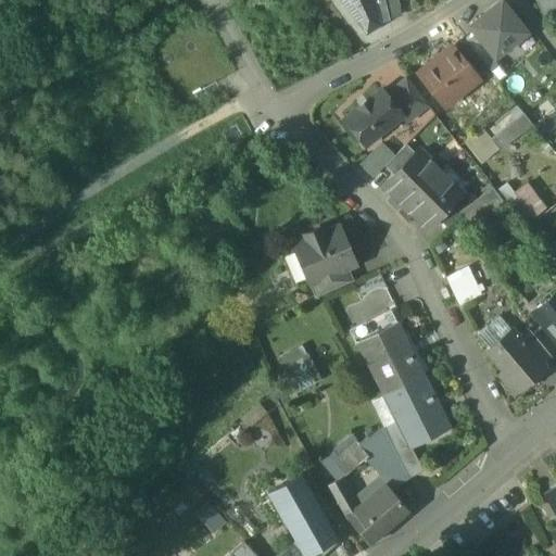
[(371,0),(345,0),(367,29),(377,23),(376,20),(371,0)]
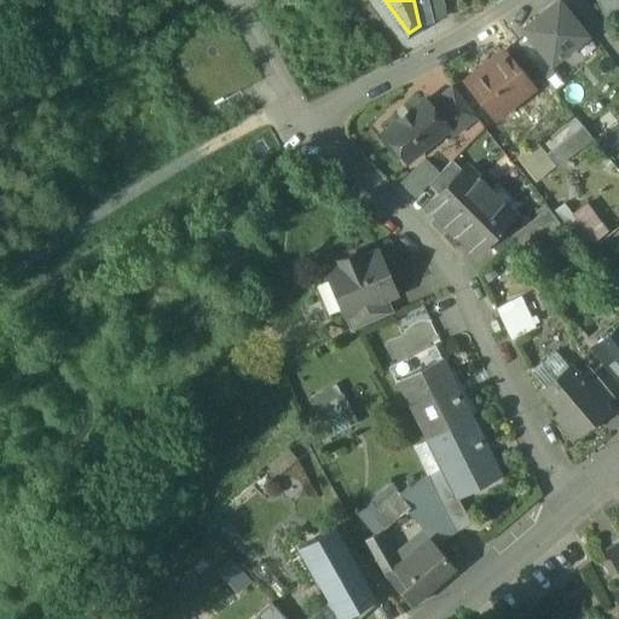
[(428,0),(414,0),(418,22),(433,18),(428,0)]
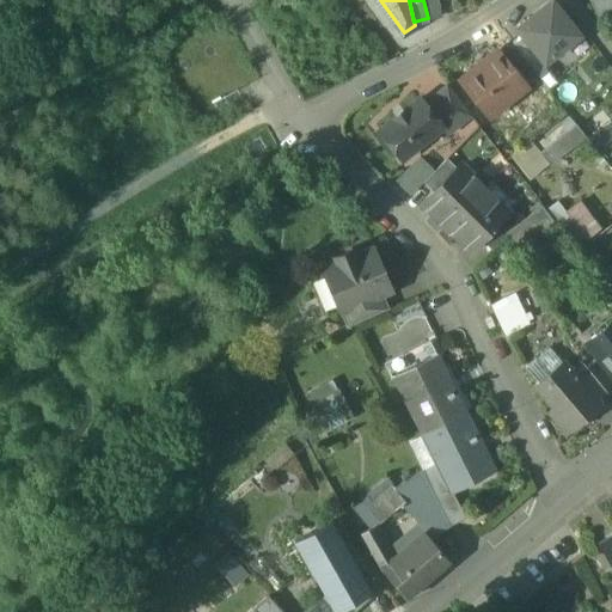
[(423,0),(428,18),(444,14),(439,0),(423,0)]
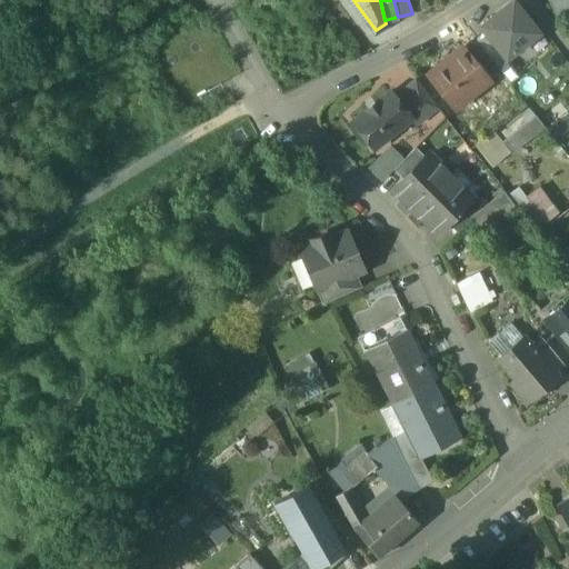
[(568,0),(549,0),(558,20),(568,15),(568,0)]
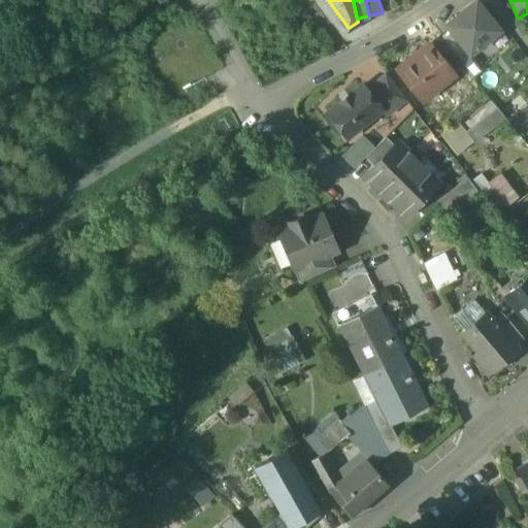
[(476,2),(448,25),(453,32),(468,51),(470,54),(499,31),(476,2)]
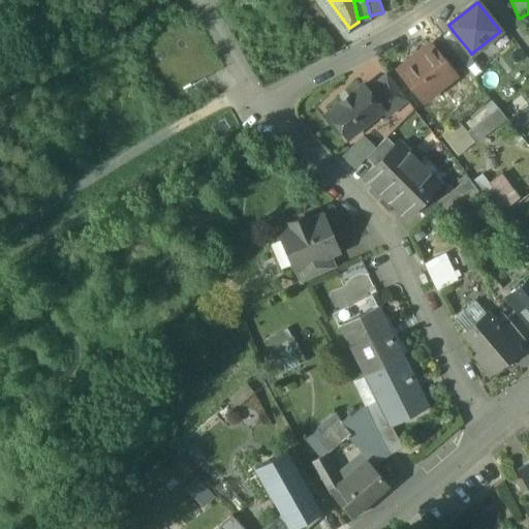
[(454,32),(443,39),(459,59),(469,51),(454,32)]
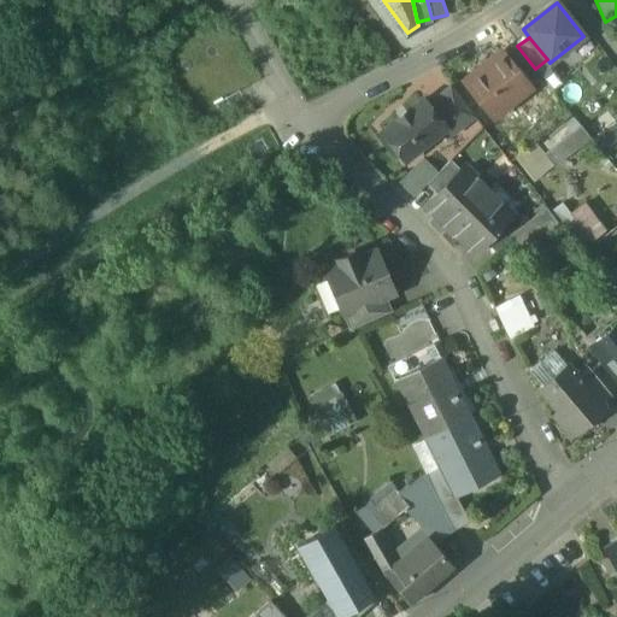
[(500,53),(465,82),(493,118),(529,89),(500,53)]
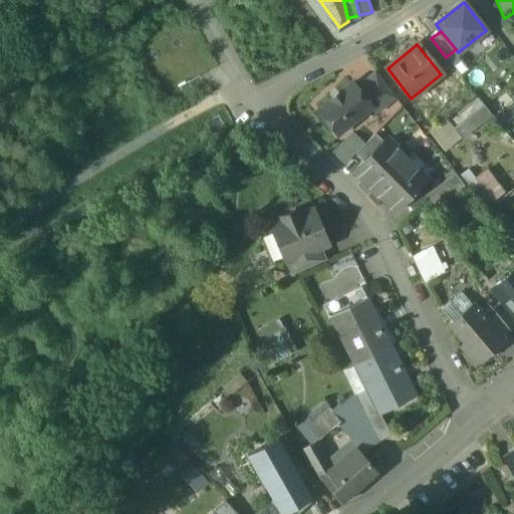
[(375,73),(355,88),(370,107),(369,108),(374,113),(395,97),(375,73)]
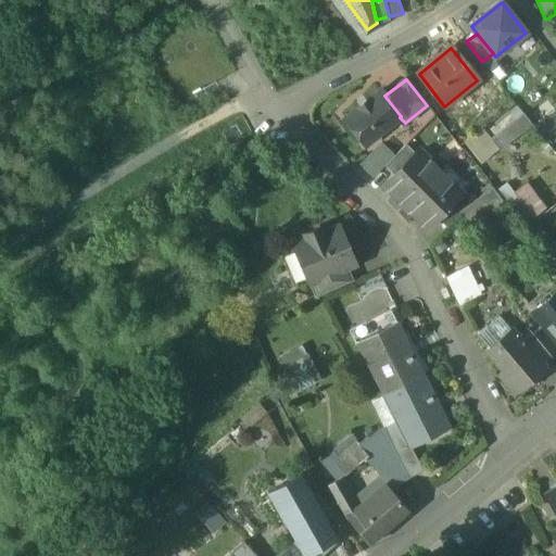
[(380,90),(344,119),(365,144),(400,117),(401,116),(384,96),(380,90)]
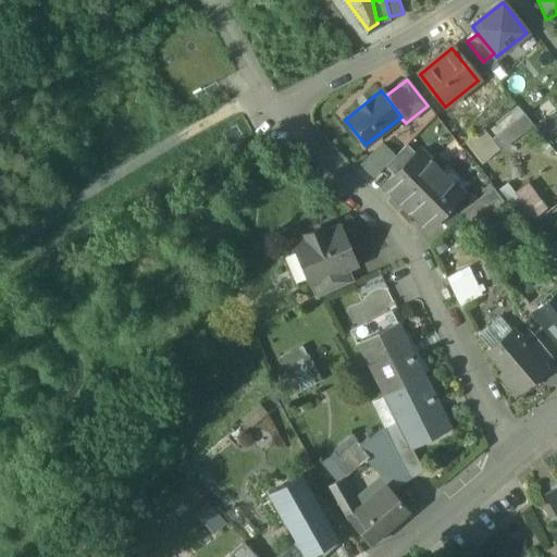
[(556,127),(556,111),(551,102),(531,118),(546,137),(556,127)]
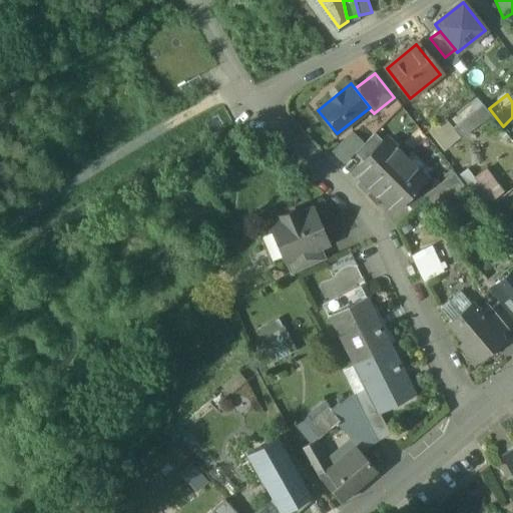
[(479,101),(449,124),(461,138),(490,115),(479,101)]
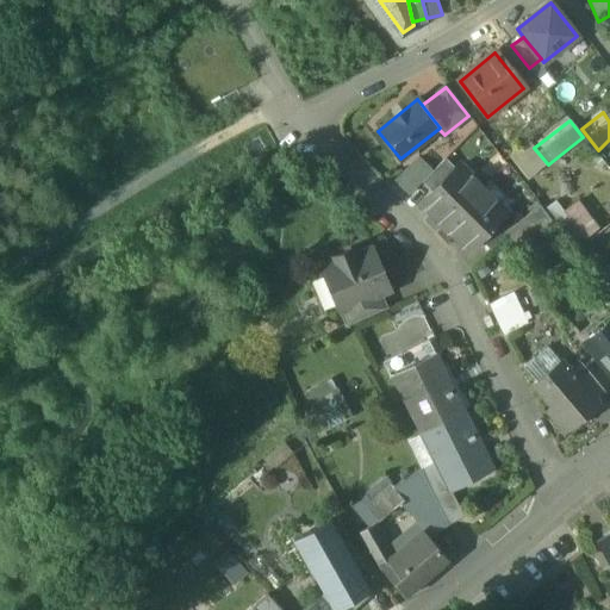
[(446,159),(422,182),(433,192),(456,169),(446,159)]
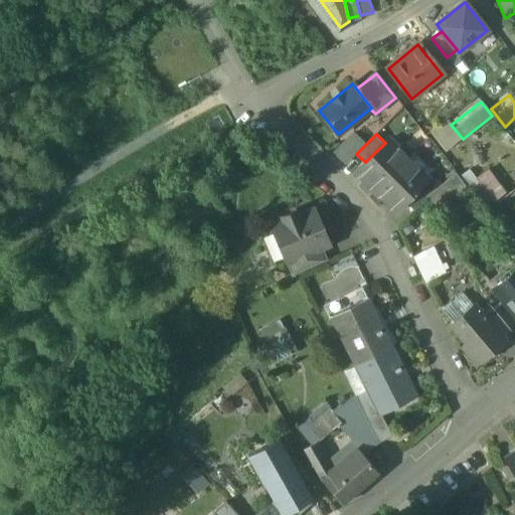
[(365,162),(355,172),(375,191),(406,160),(387,141),(385,143),(365,162)]
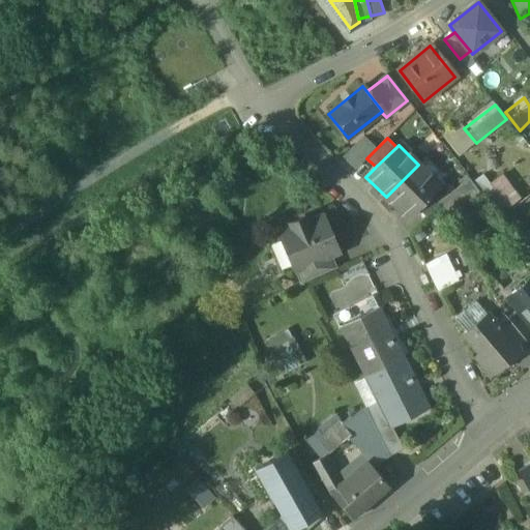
[(418,165),(386,197),(406,217),(439,185),(418,165)]
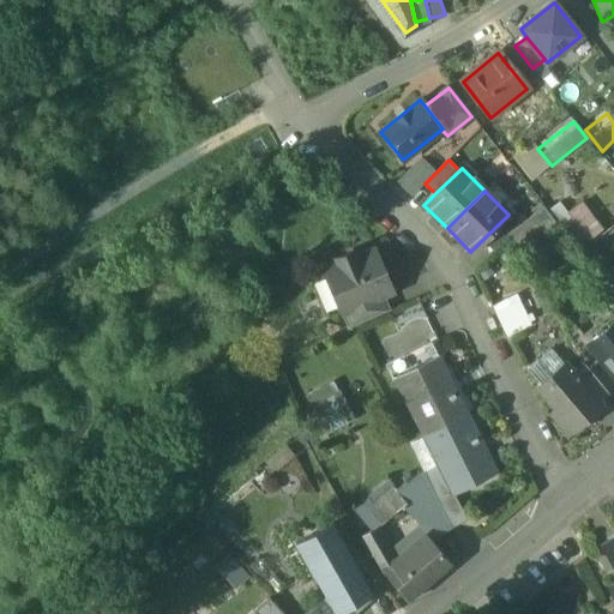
[(587,241),(605,228),(581,199),(564,212),(587,241)]
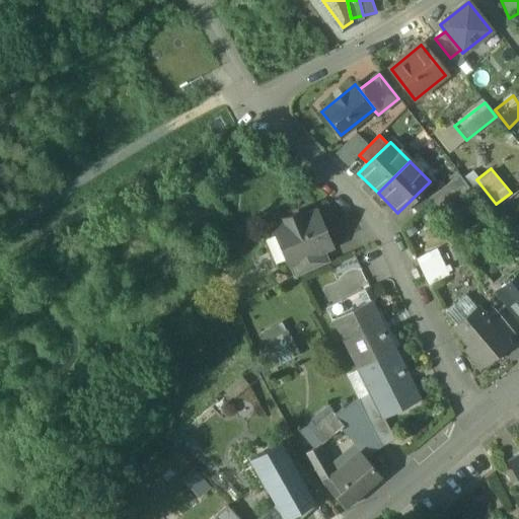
[(459,176),(428,200),(437,212),(468,189),(459,176)]
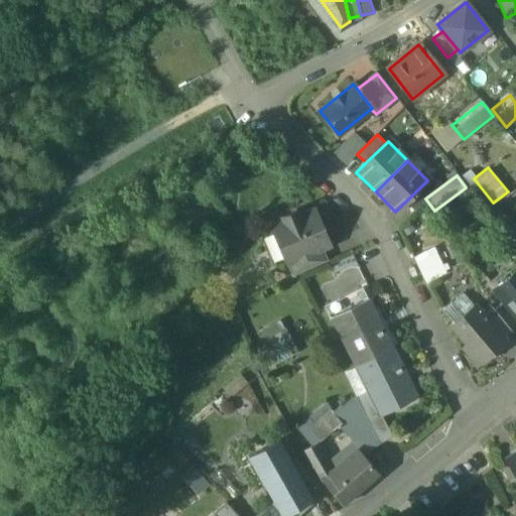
[(313,213),(298,219),(296,213),(282,219),(284,225),(274,230),(287,261),(320,247),(328,244),(313,213)]
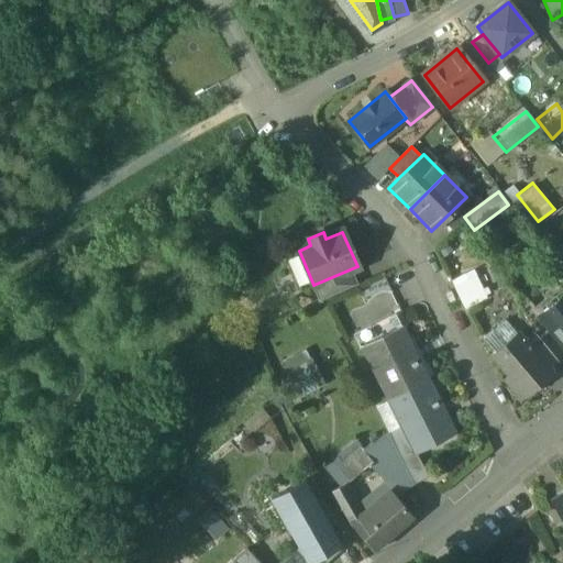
[(350,269),(313,285),(320,300),(356,285),(350,269)]
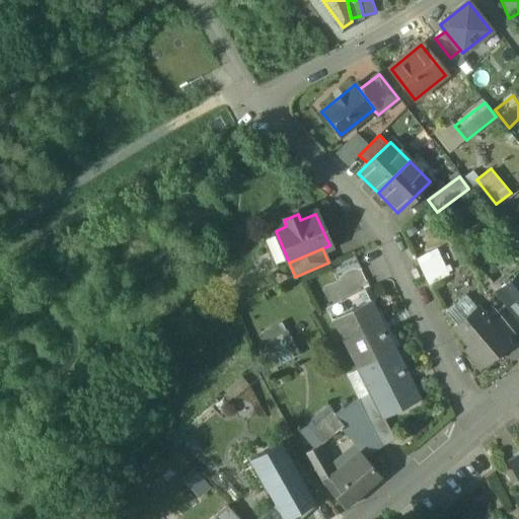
[(438,255),(418,266),(427,288),(448,277),(438,255)]
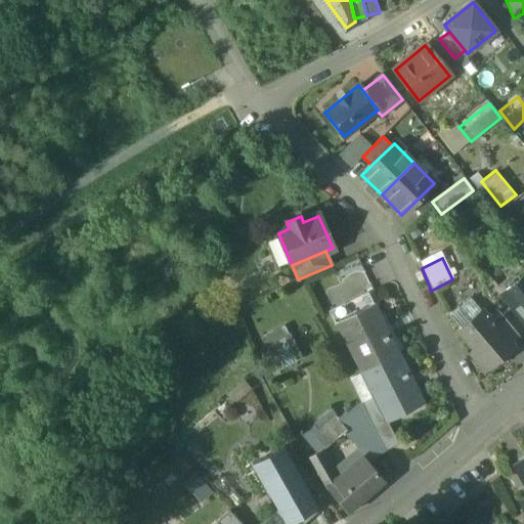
[(523,275),(500,295),(512,310),(523,324),(523,275)]
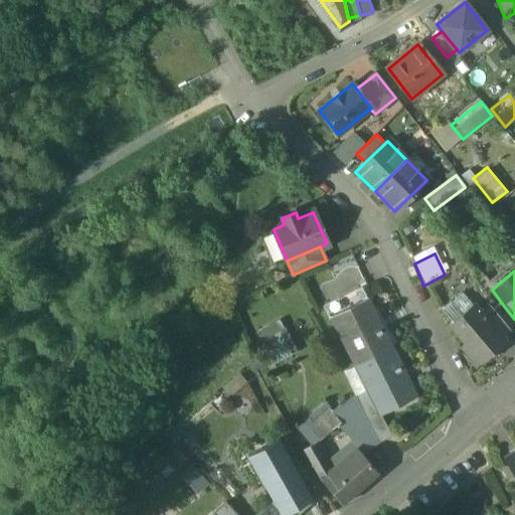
[(492,290),(482,277),(474,283),(489,307),(494,313),(503,305),(492,290)]
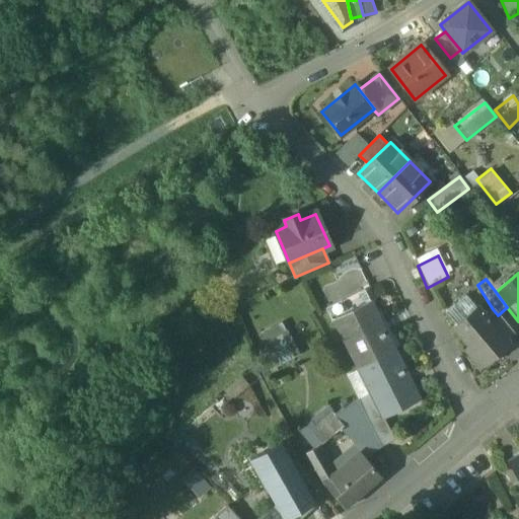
[(465,297),(445,314),(456,326),(476,310),(465,297)]
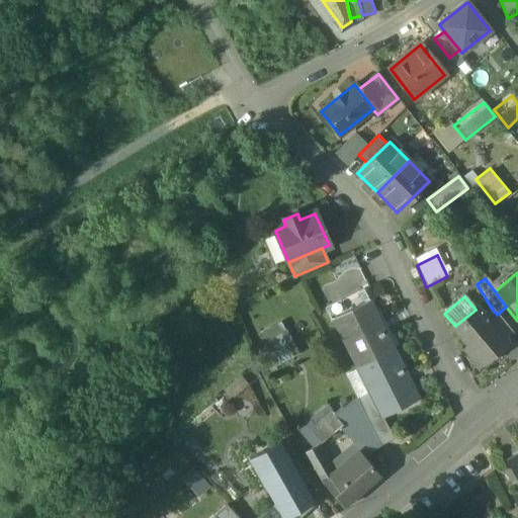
[(369,301),(333,320),(356,368),(391,351),(375,320),(377,319),(369,301)]
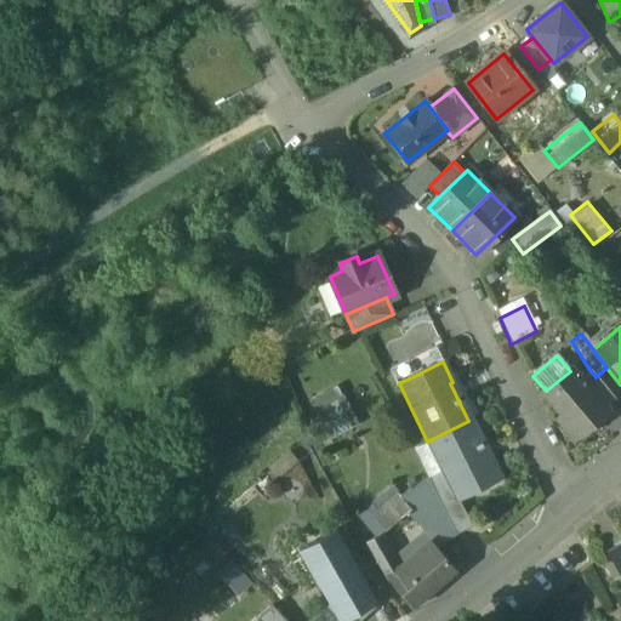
[(577,379),(571,370),(570,371),(546,391),(542,394),(562,417),(558,421),(574,442),(600,420),(602,422),(608,416),(605,412),(577,379)]
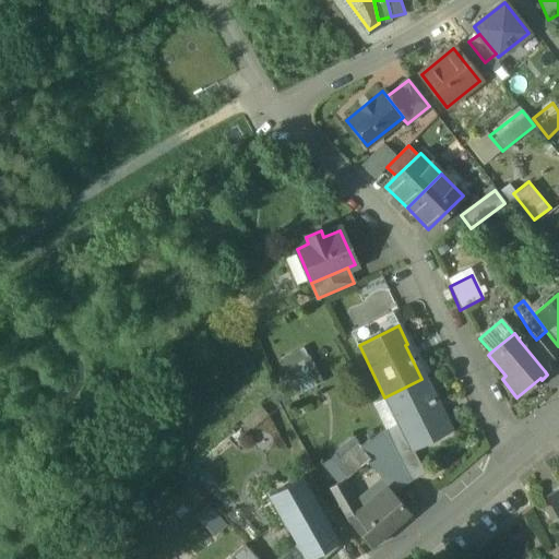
[(536,340),(530,333),(520,341),(545,371),(555,363),(536,340)]
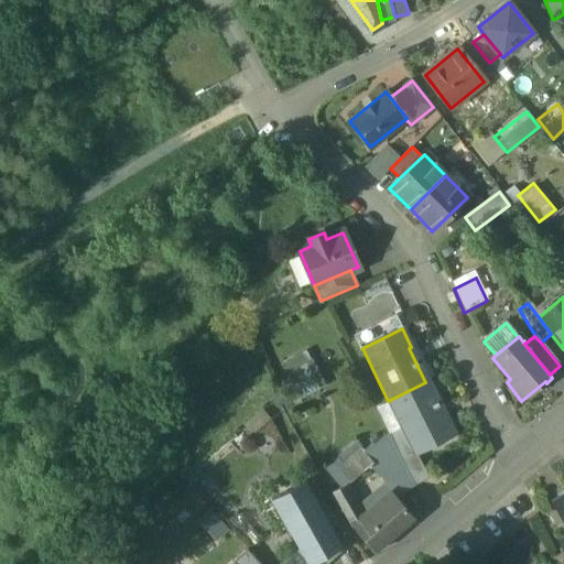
[(284,360),(303,396),(326,382),(307,348),(284,360)]
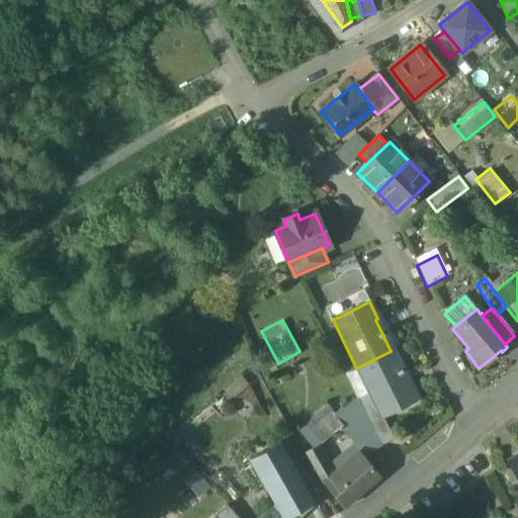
[(391,351),(356,368),(372,401),(380,418),(382,417),(417,400),(410,383),(407,385),(391,351)]
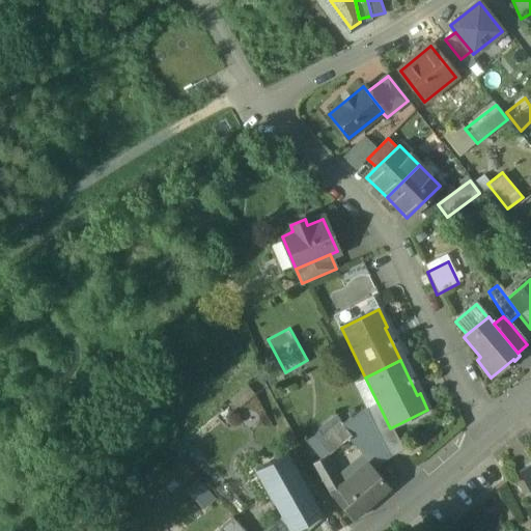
[(390,428),(382,411),(370,417),(390,456),(402,450),(392,427),(390,428)]
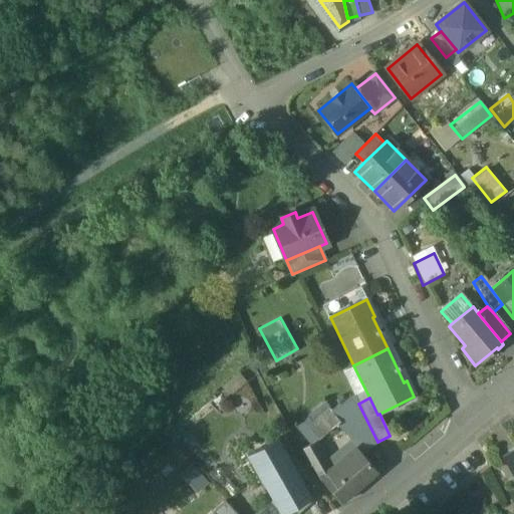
[(331,412),(310,429),(319,440),(340,423),(331,412)]
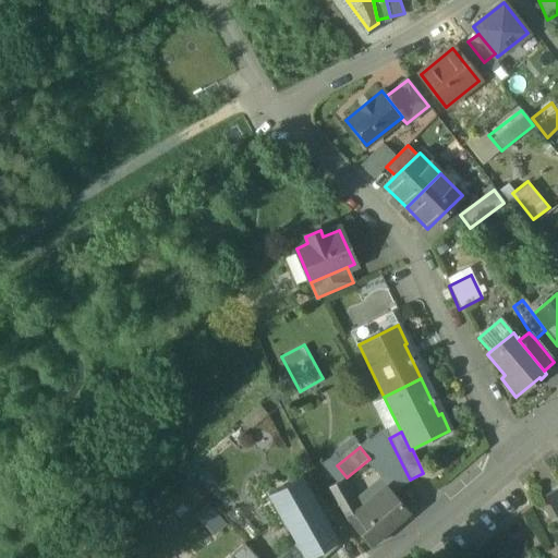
[(302,474),(268,493),(304,557),(308,557),(339,542),(302,474)]
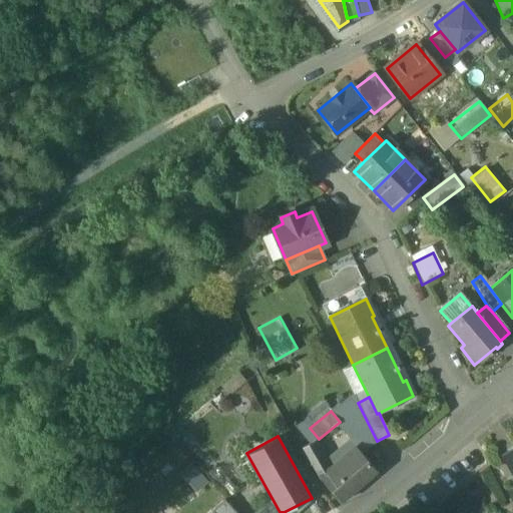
[(330,471),(314,442),(303,448),(321,479),(330,471)]
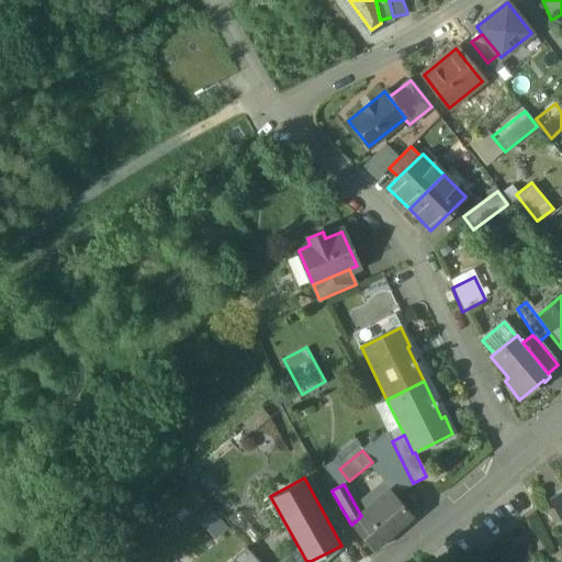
[(361,516),(351,525),(371,551),(412,517),(391,493),(361,516)]
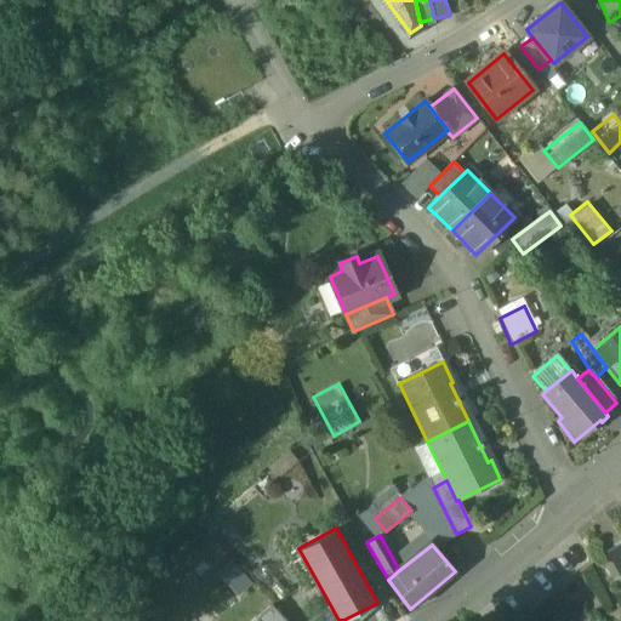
[(620,545),(609,553),(620,574),(620,545)]
